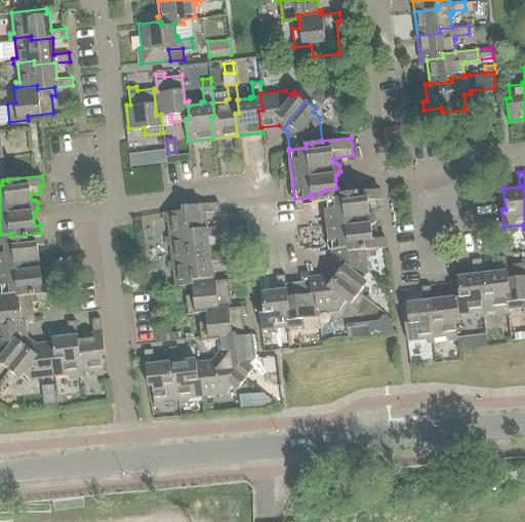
[(312,201),(324,200),(330,248),(331,248),(348,246),(348,250),(364,248),(386,246),(385,236),(372,237),(371,232),(376,231),(375,216),(369,217),(368,205),(376,204),(376,198),(380,197),(379,188),(342,192),(341,188),(336,188),(326,190),(323,192),(311,193),(312,197),(312,201)]
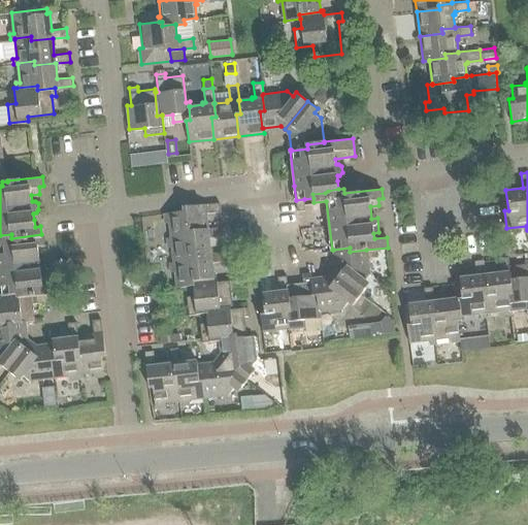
[(304,199),(296,200),(297,210),(305,209),(304,203),(304,199)]
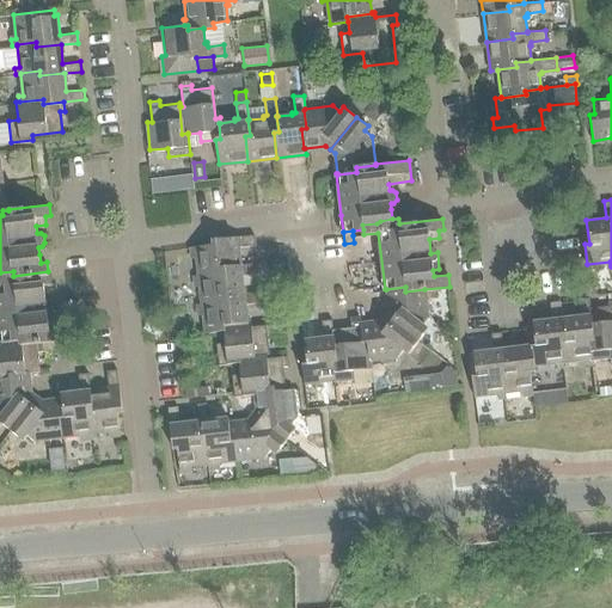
[(255,233),(212,238),(213,243),(190,246),(190,252),(195,252),(197,274),(242,268),(240,264),(238,246),(256,244),(255,233)]
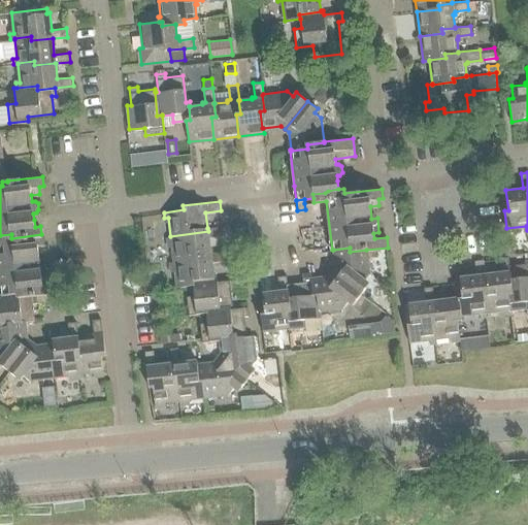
[(171,241),(173,261),(210,256),(210,252),(208,236),(223,235),(222,226),(207,228),(208,231),(170,236),(166,236),(167,242),(171,241)]
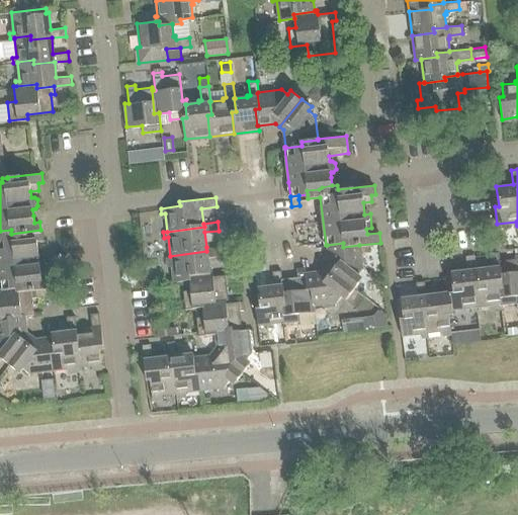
[(46,271),(45,265),(44,258),(38,259),(37,247),(46,246),(45,239),(41,239),(40,230),(11,234),(11,230),(0,231),(0,287),(1,287),(1,288),(17,286),(17,290),(35,288),(36,296),(49,294),(47,278),(41,278),(40,272),(46,271)]
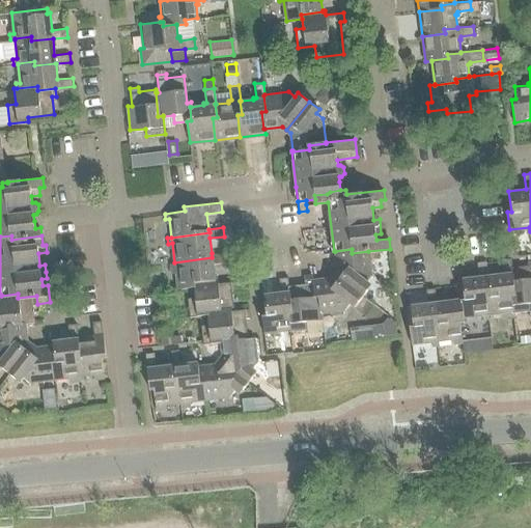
[(337,269),(334,273),(362,296),(370,285),(366,281),(371,275),(368,251),(352,253),(352,249),(335,251),(337,269)]
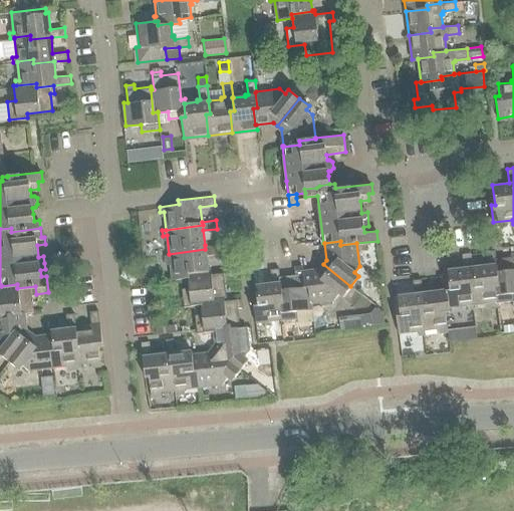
[(165,254),(166,257),(166,260),(170,259),(172,279),(188,277),(187,273),(208,270),(208,269),(206,254),(220,253),(219,244),(205,245),(205,249),(169,254),(165,254)]
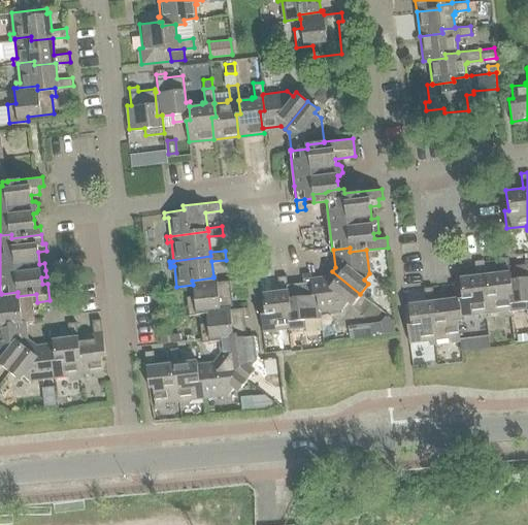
[(485,312),(504,309),(504,314),(510,313),(510,309),(509,310),(507,292),(512,292),(508,265),(509,265),(507,256),(499,257),(500,271),(485,273),(487,295),(483,295),(485,312)]
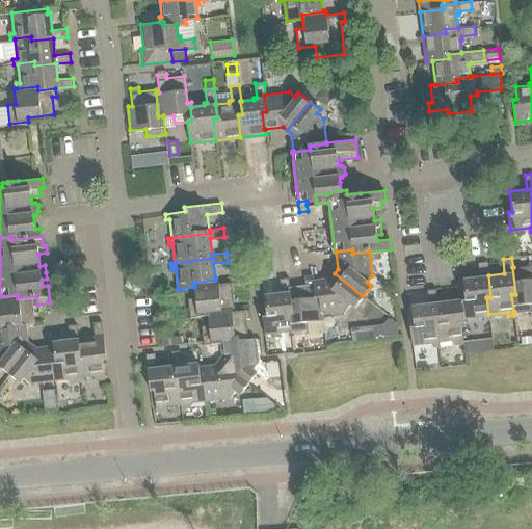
[(529,265),(513,267),(512,267),(515,294),(511,294),(513,313),(514,312),(530,311),(531,320),(531,319),(531,260),(528,261),(529,265)]
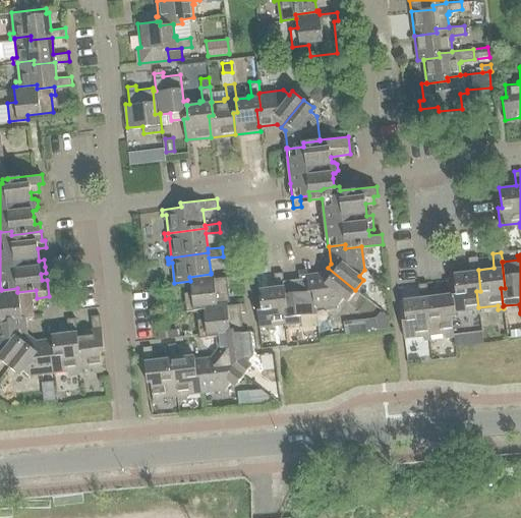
[(453,273),(454,278),(456,293),(452,294),(454,310),(455,310),(473,308),(474,312),(479,311),(478,307),(476,291),(480,291),(478,270),(477,255),(468,256),(469,271),(453,273)]
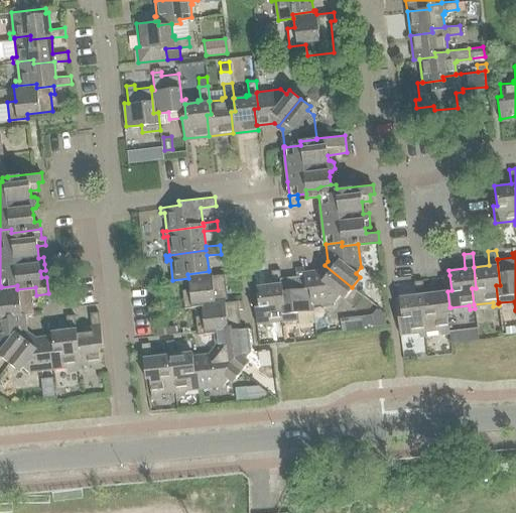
[(320,269),(304,271),(303,271),(305,287),(309,287),(311,303),(312,303),(336,300),(340,294),(344,297),(352,287),(325,265),(320,269)]
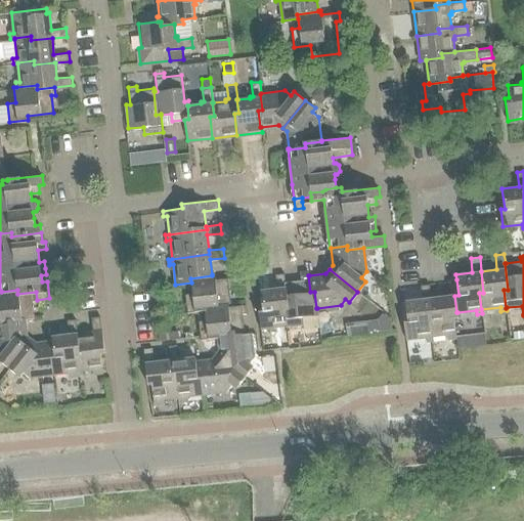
[(262,310),(258,310),(260,328),(280,326),(280,330),(287,329),(287,326),(286,326),(284,309),(288,308),(285,281),(284,272),(275,273),(276,288),(260,291),(262,310)]
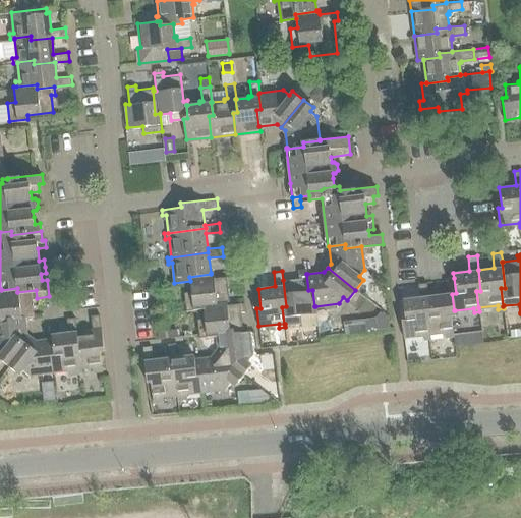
[(189,277),(190,281),(191,291),(184,292),(186,309),(204,308),(204,307),(204,303),(226,300),(226,301),(229,301),(227,284),(232,284),(231,275),(214,277),(213,273),(211,273),(211,274),(189,277)]
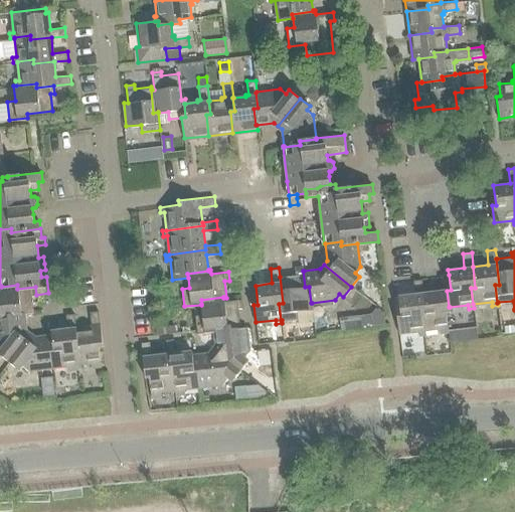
[(281,320),(282,320),(299,318),(298,311),(312,309),(312,303),(311,303),(309,287),(305,287),(303,271),(304,271),(304,270),(295,271),(296,275),(280,277),(283,303),(279,304),(281,320)]
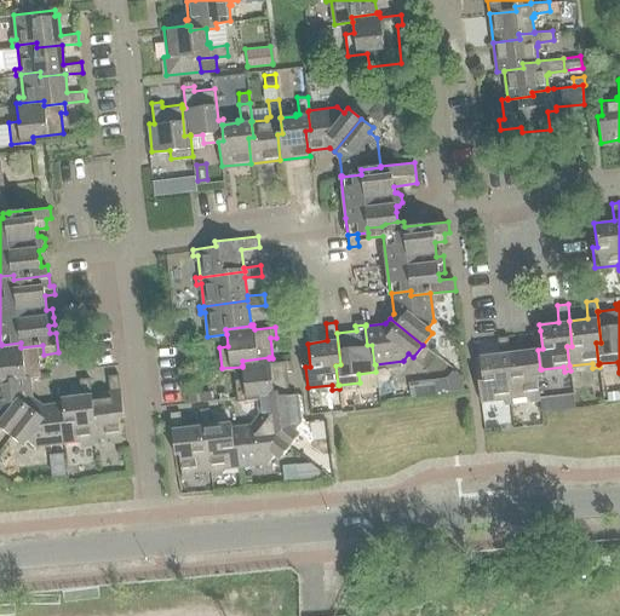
[(532,350),(510,352),(512,376),(507,378),(510,397),(533,393),(534,398),(540,398),(537,374),(541,374),(541,369),(540,369),(538,350),(543,349),(540,330),(529,333),(532,350)]
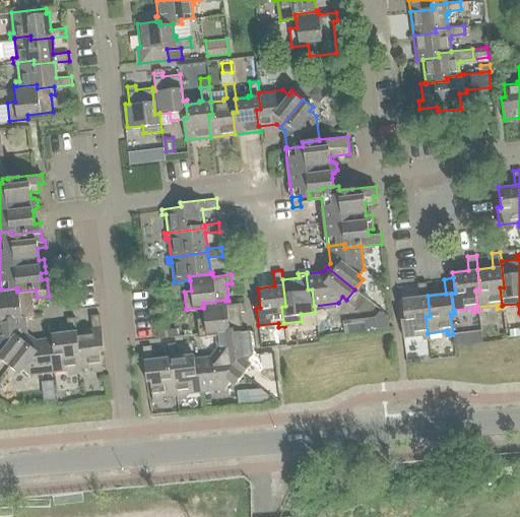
[(404,318),(400,319),(402,336),(423,333),(423,337),(429,337),(428,333),(426,317),(430,316),(428,296),(426,281),(416,282),(418,297),(402,299),(404,318)]
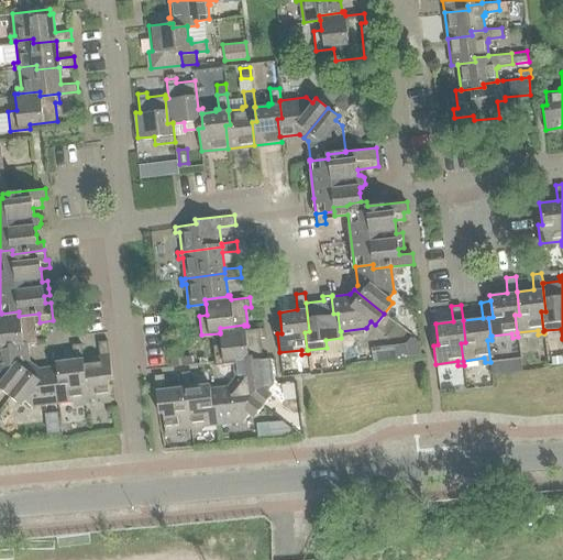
[(19,311),(1,314),(1,313),(0,313),(0,349),(9,348),(9,343),(26,341),(26,342),(36,341),(34,322),(40,322),(39,314),(19,316),(19,311)]
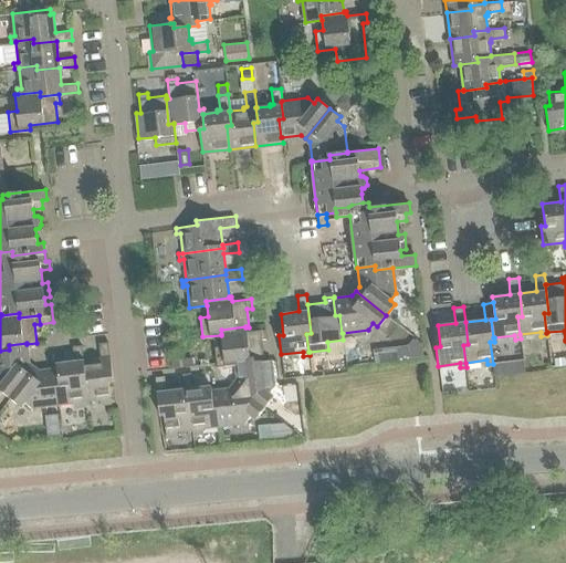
[(221,365),(236,364),(237,364),(236,360),(263,355),(262,339),(266,337),(265,329),(247,331),(245,327),(245,326),(221,330),(221,334),(221,335),(222,345),(213,346),(217,366),(221,365)]
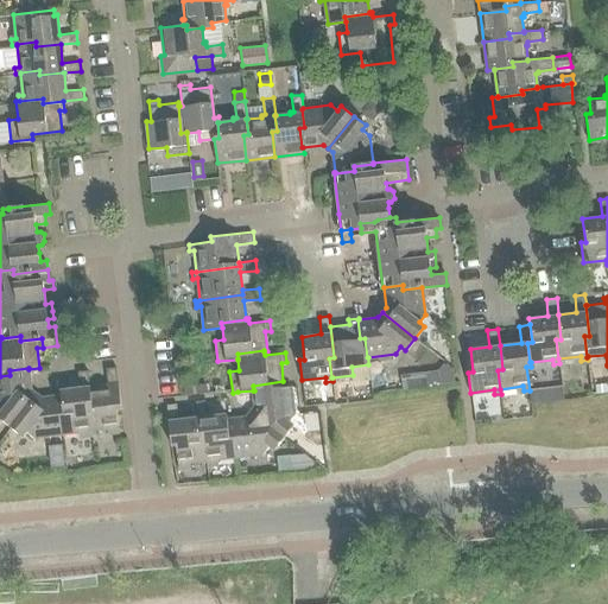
[(444,362),(438,369),(439,382),(455,381),(453,368),(444,362)]
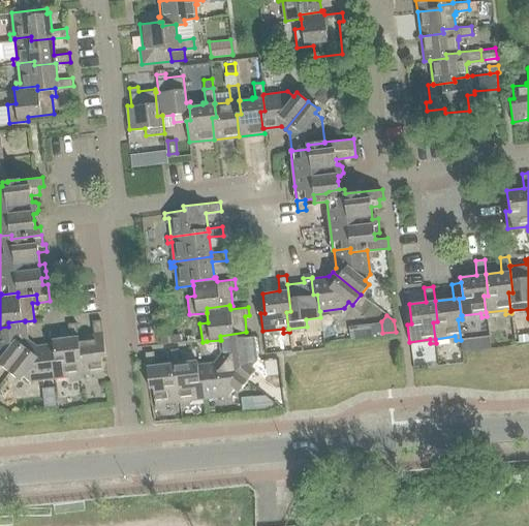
[(105,354),(101,318),(92,319),(94,334),(79,336),(81,358),(76,358),(79,374),(97,372),(98,376),(103,375),(101,356),(105,354)]
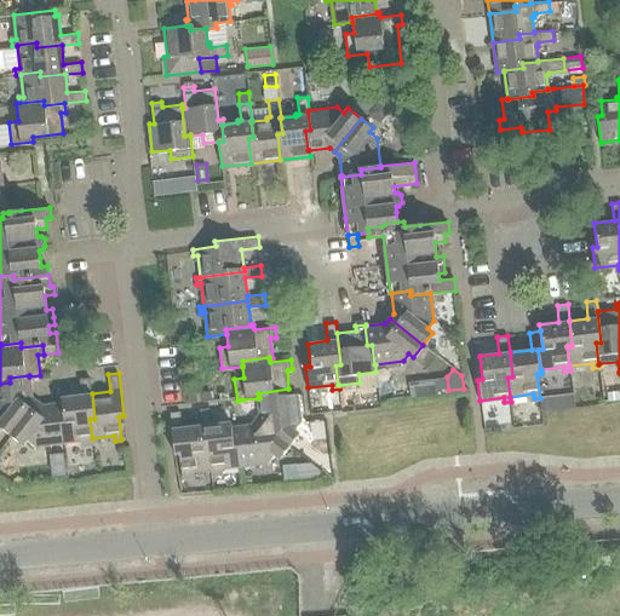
[(0,421),(0,426),(10,435),(36,401),(32,397),(29,376),(29,375),(10,378),(10,383),(0,384),(0,418),(1,420),(0,421)]
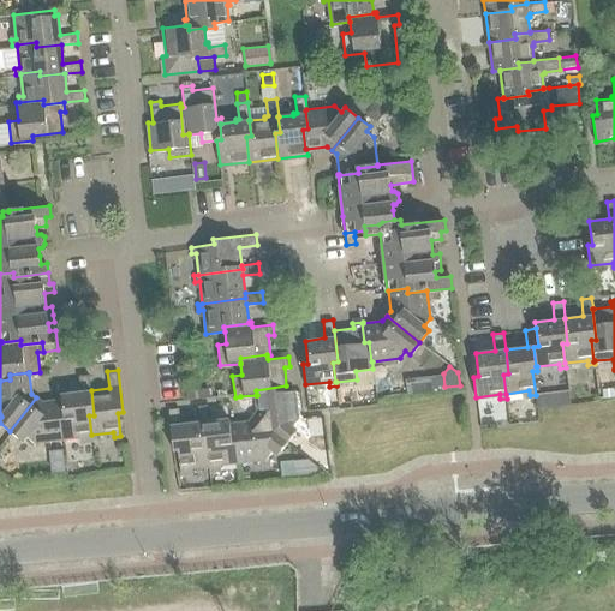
[(78,375),(78,378),(81,391),(60,394),(61,399),(63,399),(65,418),(60,419),(63,438),(85,436),(85,441),(93,439),(91,435),(89,415),(94,415),(91,390),(89,373),(78,375)]
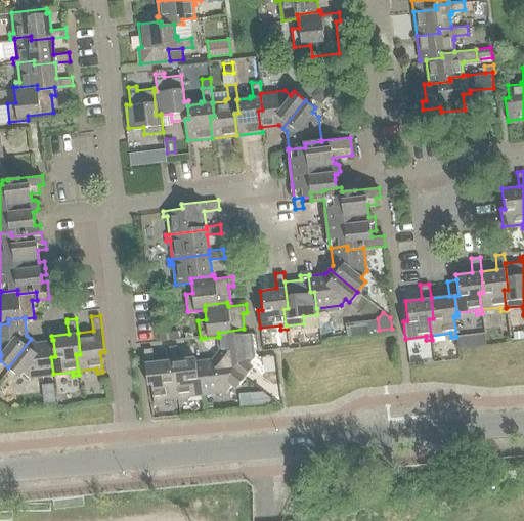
[(379,330),(378,318),(365,319),(367,332),(379,331),(379,330)]
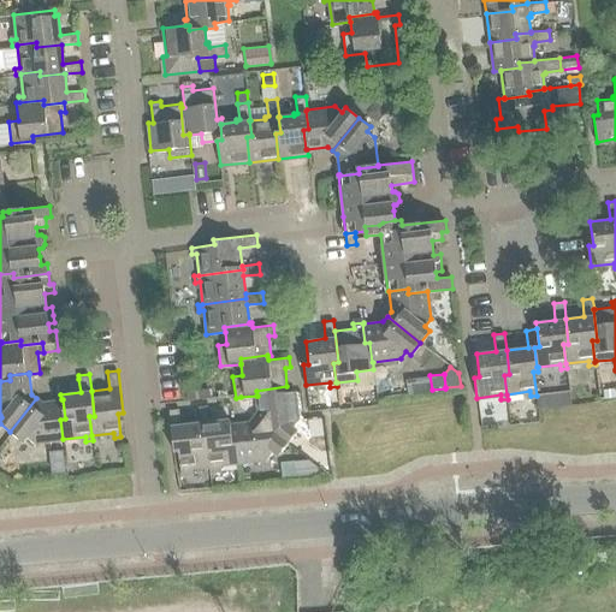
[(208,386),(185,388),(187,398),(187,399),(209,397),(209,396),(208,386)]
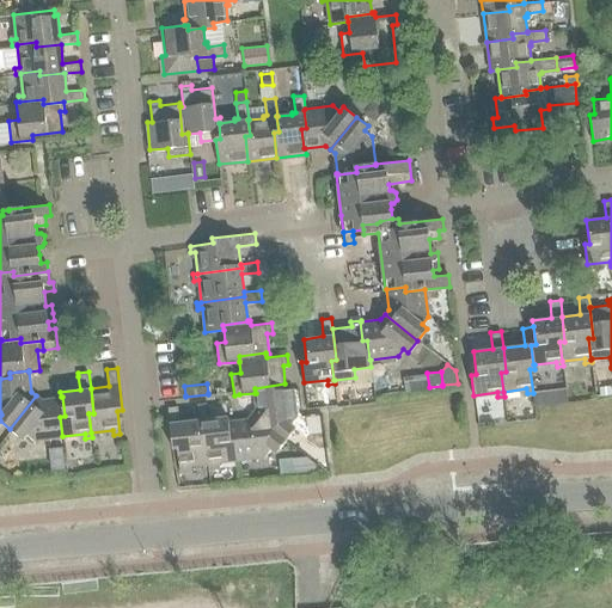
[(256,410),(254,415),(286,440),(295,428),(291,424),(297,416),(293,387),(286,388),(285,384),(255,388),(256,393),(255,393),(256,410)]
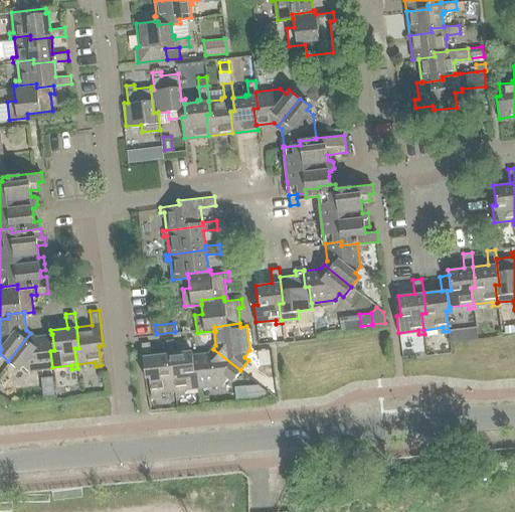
[(449,329),(451,341),(460,340),(458,328),(449,329)]
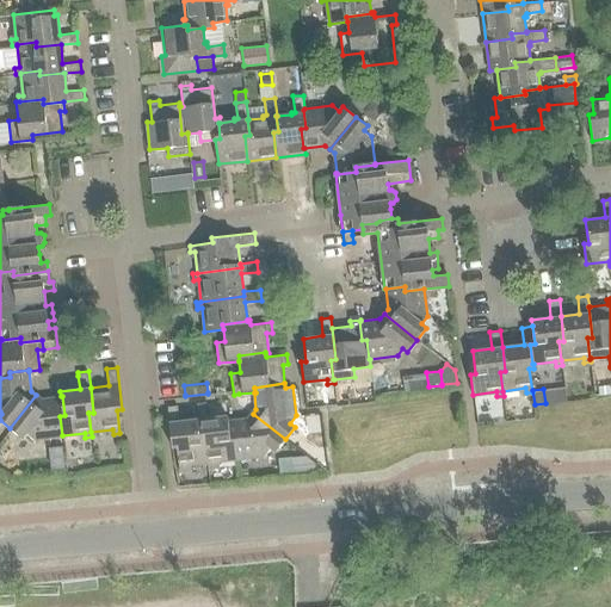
[(41,398),(36,395),(10,428),(22,438),(26,433),(34,439),(62,435),(60,416),(65,415),(62,396),(61,396),(41,398)]
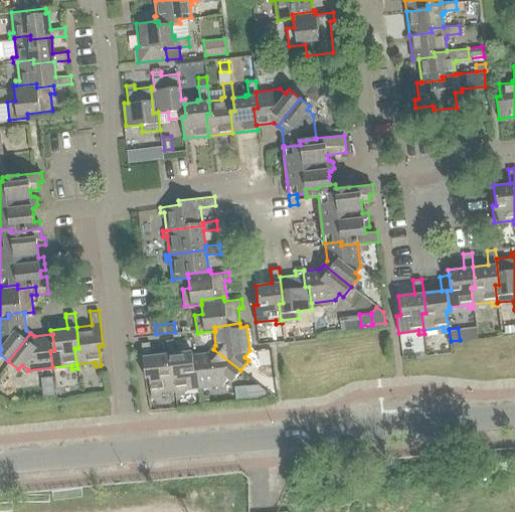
[(175,352),(174,338),(165,339),(167,353),(170,373),(174,373),(176,389),(175,389),(175,393),(181,392),(180,388),(199,386),(197,370),(193,371),(192,354),(192,351),(175,352)]
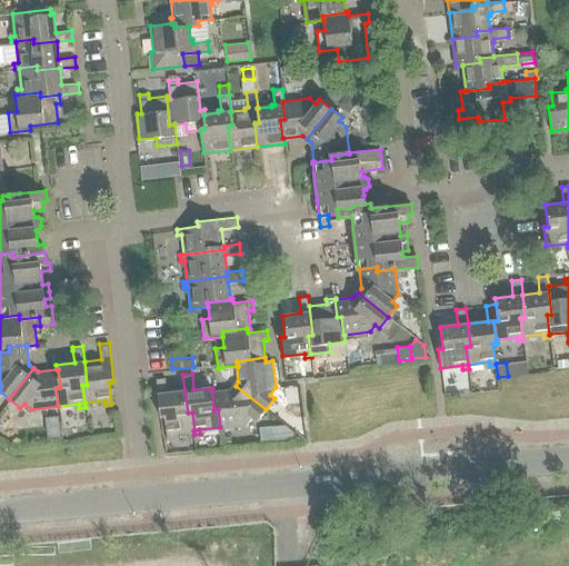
[(160,417),(161,417),(165,416),(168,438),(173,437),(172,433),(193,430),(195,430),(192,413),(188,413),(185,390),(167,393),(166,377),(156,378),(160,417)]
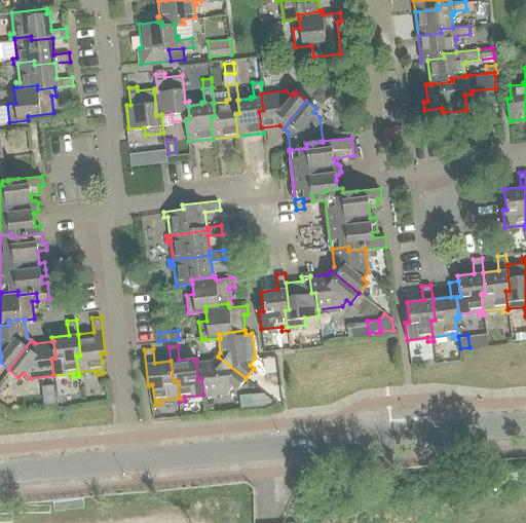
[(201,378),(203,395),(228,391),(233,385),(237,388),(246,378),(218,357),(215,360),(196,362),(197,379),(201,378)]
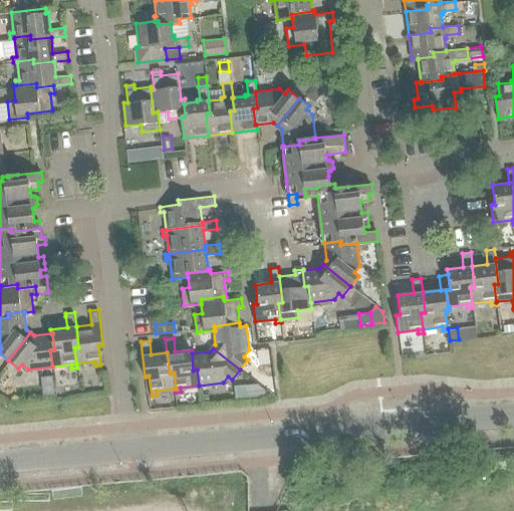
[(256,384),(233,386),(235,399),(262,397),(265,391),(256,384)]
